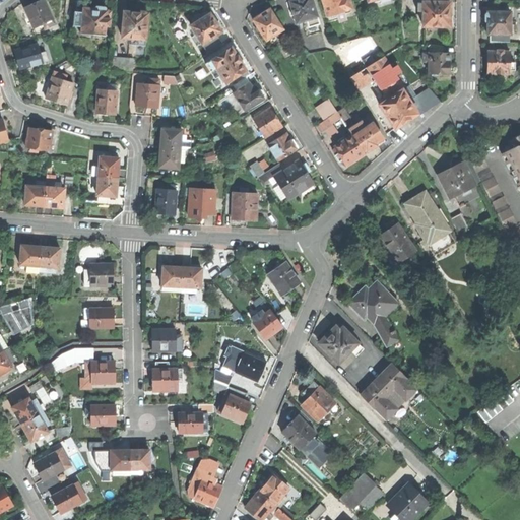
[(41,0),(31,4),(23,8),(33,27),(42,23),(45,29),(55,24),(43,0),(41,0)]
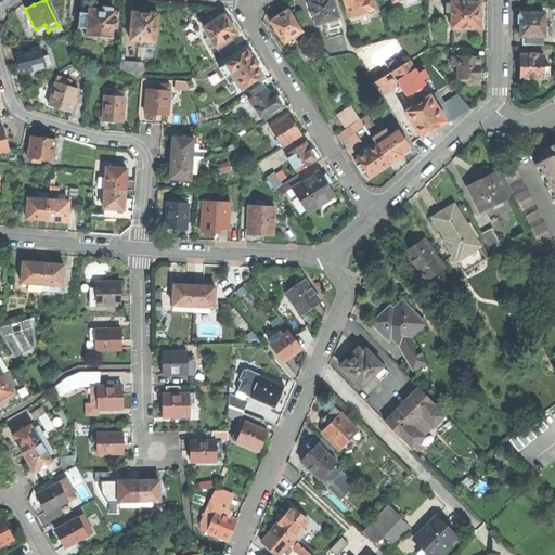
[(309,0),(310,1),(308,2),(315,25),(322,24),(326,22),(328,29),(340,26),(333,0),(309,0)]
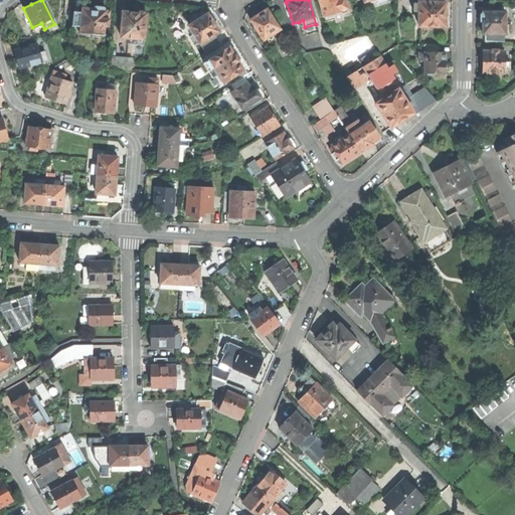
[(319,0),(324,16),(334,14),(341,11),(349,9),(345,0),(319,0)]
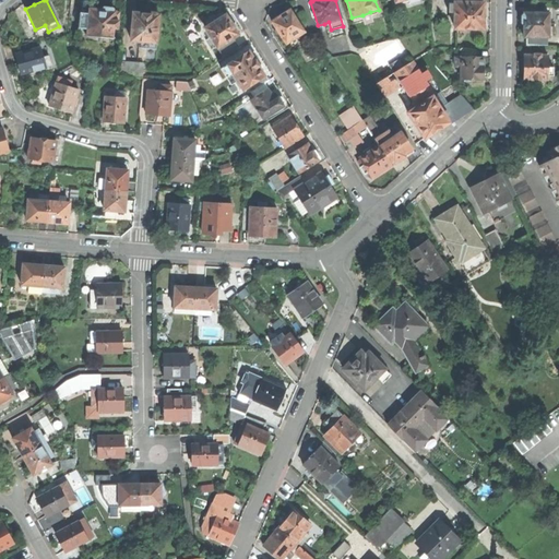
[(455,13),(455,30),(484,30),(484,27),(485,27),(487,25),(488,19),(486,16),(485,16),(485,12),(485,3),(483,3),(466,3),(455,3),(455,4),(449,4),(449,13),(455,13)]
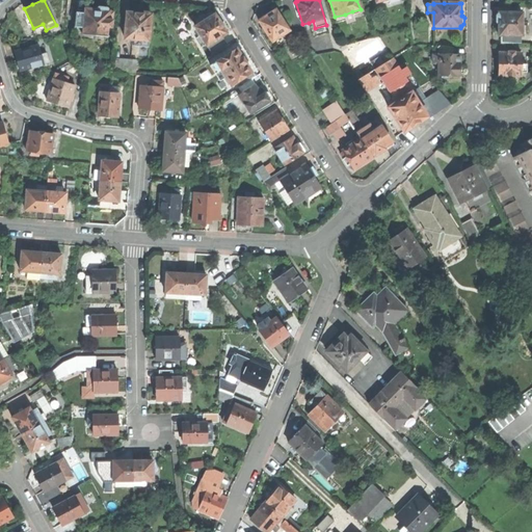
[(76,12),(75,26),(83,27),(82,34),(106,36),(107,26),(111,27),(112,11),(109,11),(109,10),(107,10),(107,8),(106,7),(99,6),(97,7),(97,9),(91,8),(84,8),(84,14),(76,12)]
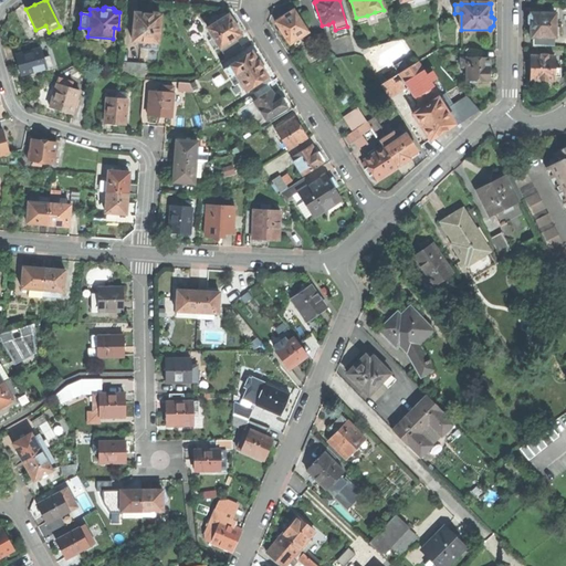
[(284,14),(274,21),(279,27),(276,28),(280,34),(282,32),(289,43),(292,41),(295,46),(302,42),(299,38),(307,32),(294,9),(284,14)]
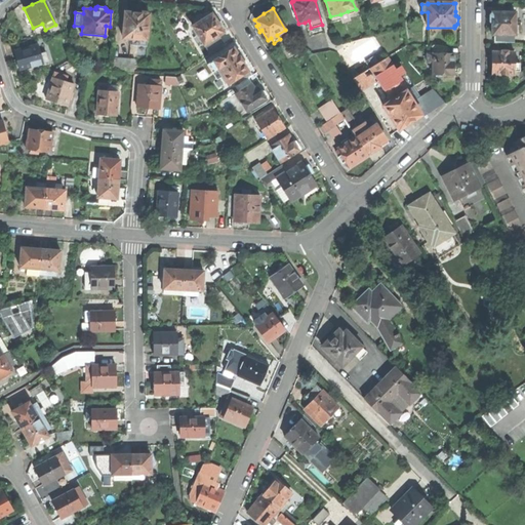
[(133,12),(125,12),(124,23),(123,23),(123,30),(123,38),(137,39),(136,45),(146,46),(149,14),(147,14),(146,11),(140,11),(138,13),(133,12)]
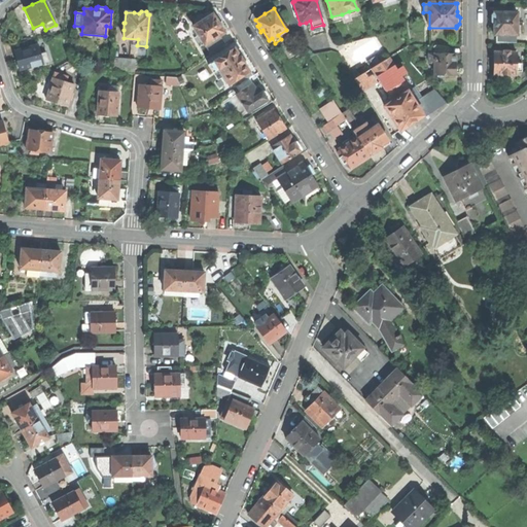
[(212,13),(192,26),(199,35),(204,43),(205,45),(219,36),(224,33),(220,27),(217,22),(219,20),(215,13),(213,15),(212,13)]
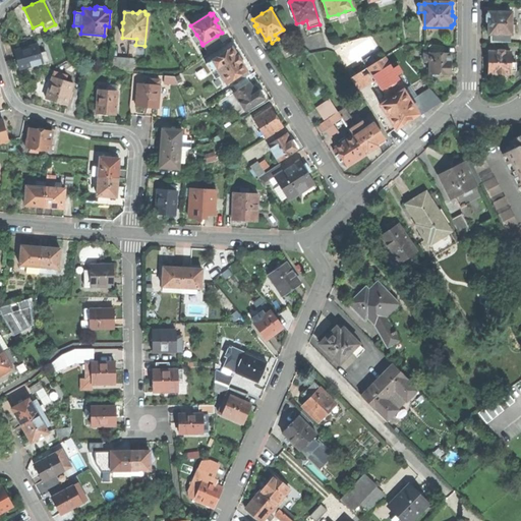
[(505,35),(512,35),(512,34),(512,25),(512,13),(489,13),(489,14),(487,16),(487,21),(489,23),(489,29),(489,35),(491,35),(505,35)]
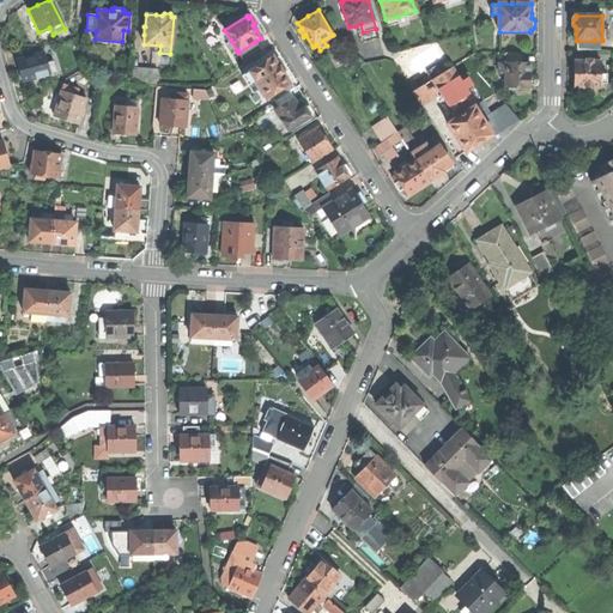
[(378,38),(376,29),(363,32),(360,24),(356,26),(360,44),(378,38)]
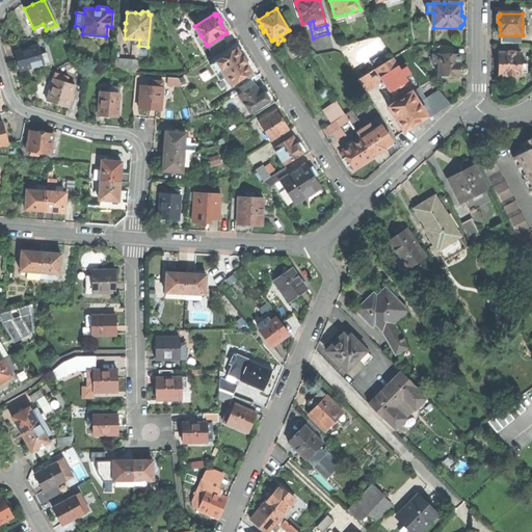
[(106,41),(106,36),(82,34),(83,27),(75,26),(73,37),(106,41)]
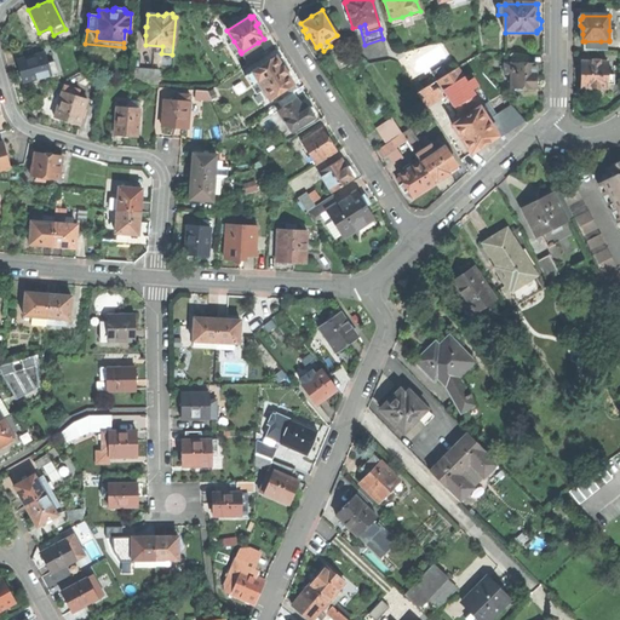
[(234,55),(240,51),(234,41),(228,45),(234,55)]
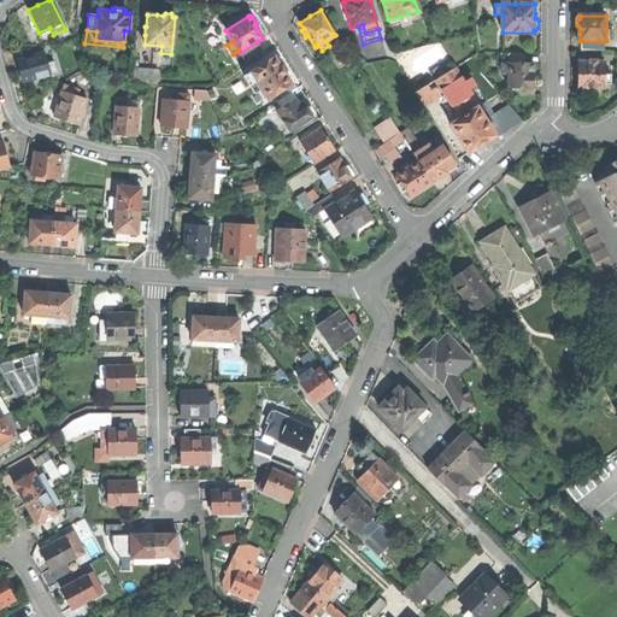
[(598,51),(598,41),(582,41),(582,51),(598,51)]
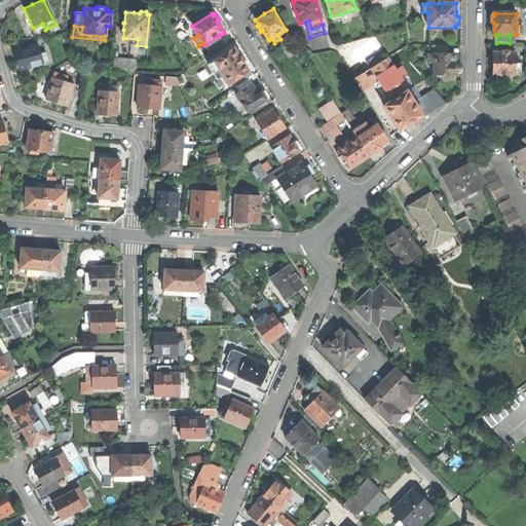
[(223,43),(219,36),(204,45),(210,52),(223,43)]
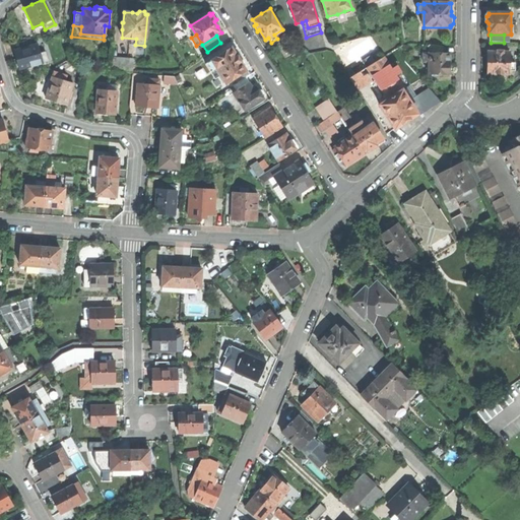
[(16,60),(18,69),(42,62),(41,59),(46,57),(44,52),(39,53),(37,44),(13,51),(16,60)]
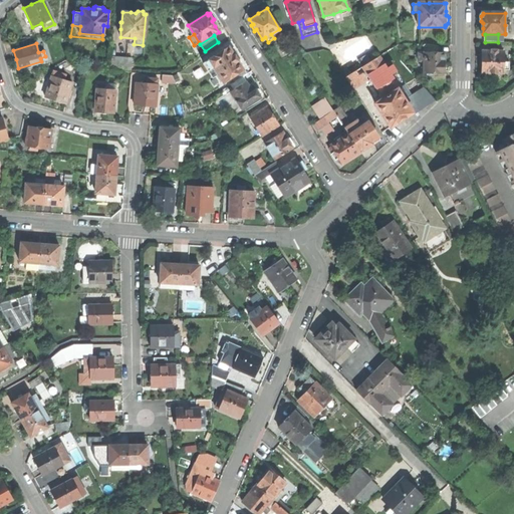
[(228,46),(203,62),(208,70),(214,67),(218,74),(223,82),(232,75),(243,69),(237,60),(238,60),(237,57),(235,54),(234,55),(228,46)]
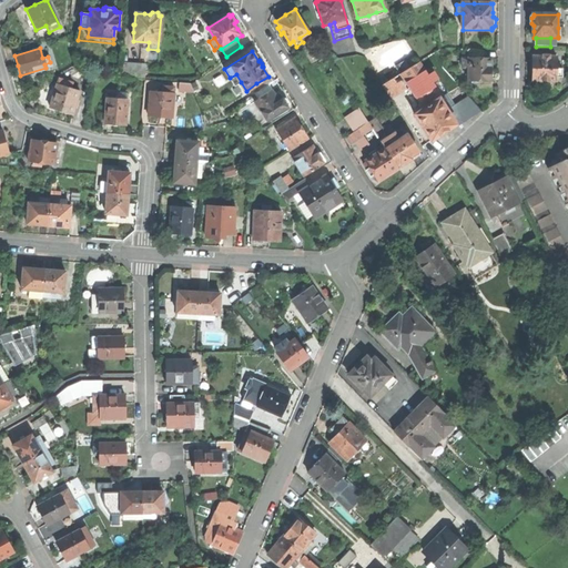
[(533,81),(557,81),(557,78),(563,78),(563,69),(557,69),(557,58),(550,58),(550,56),(544,56),(544,57),(534,57),(533,69),(533,81)]
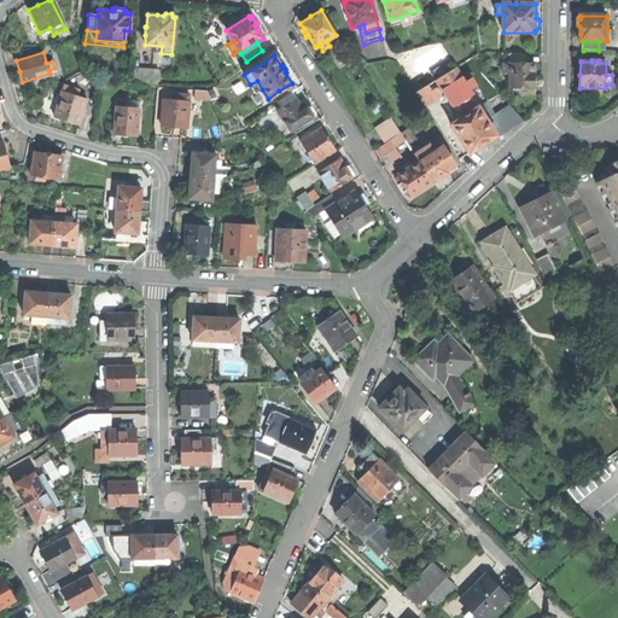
[(356,76),(350,64),(340,68),(347,81),(356,76)]
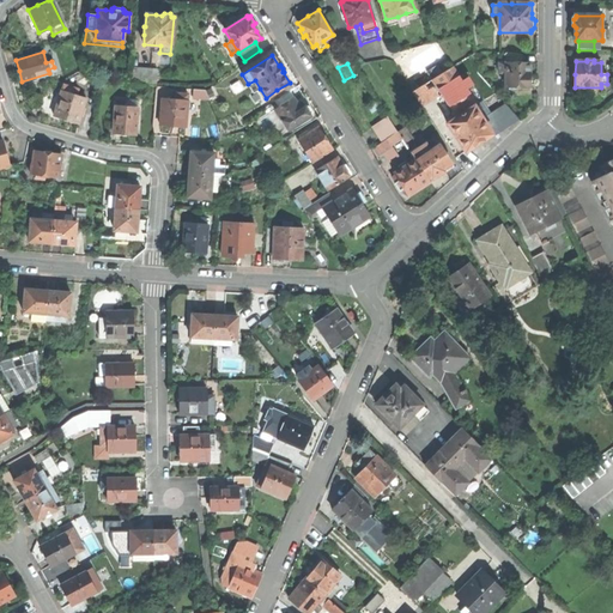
[(507,87),(530,87),(530,80),(530,74),(530,64),(522,64),(507,64),(499,64),(499,73),(507,74),(507,87)]
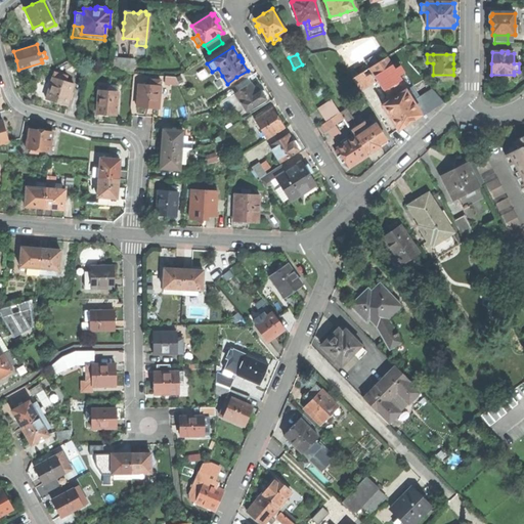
[(112,57),(111,72),(133,74),(134,59),(112,57)]
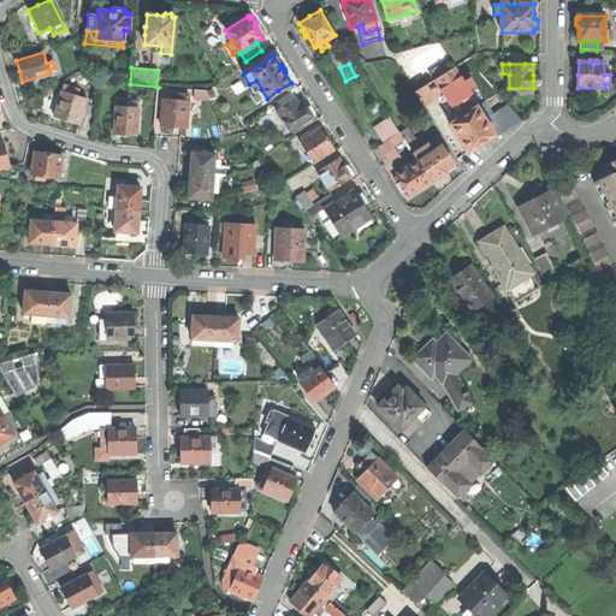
[(454,67),(436,80),(449,100),(457,116),(477,102),(454,67)]
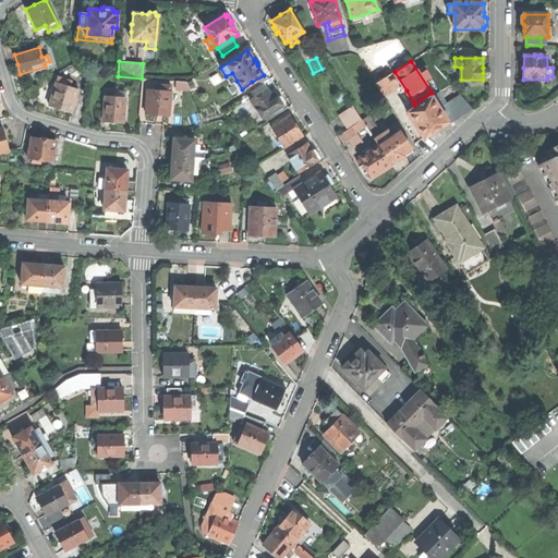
[(231,85),(237,81),(232,73),(226,76),(231,85)]
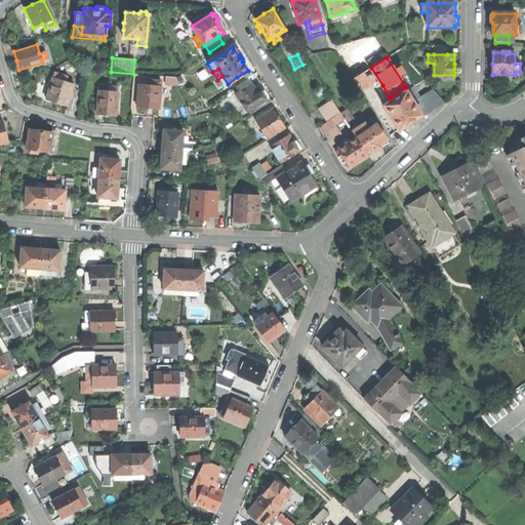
[(248,70),(248,71),(237,77),(240,82),(248,77),(252,75),(248,70)]
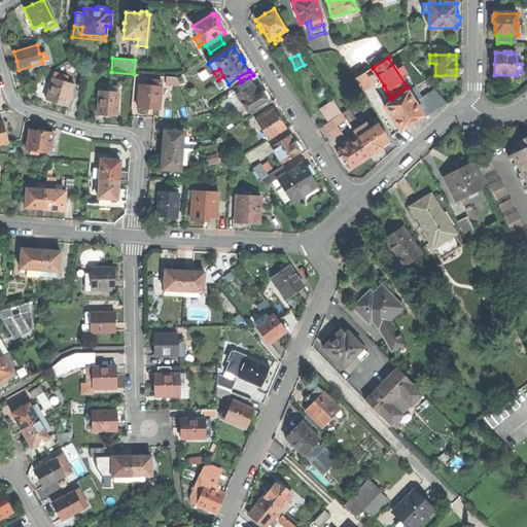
[(369,70),(364,73),(372,84),(376,81),(369,70)]
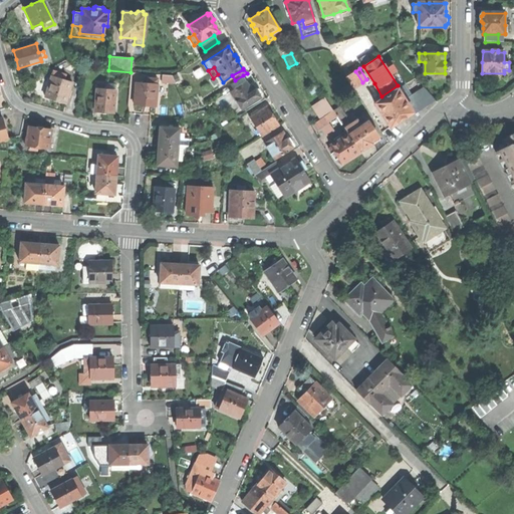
[(346,77),(353,88),(362,82),(355,71),(346,77)]
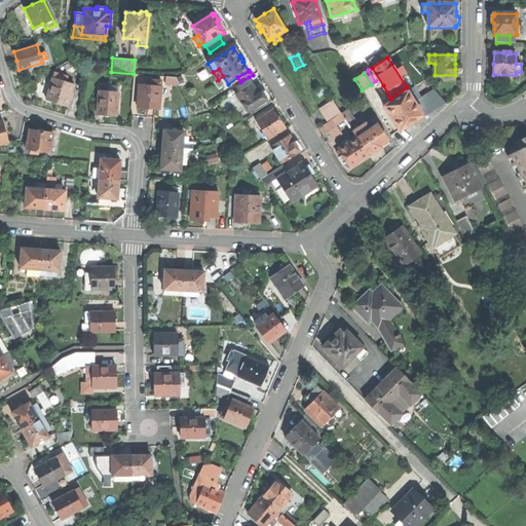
[(165,76),(165,83),(179,84),(176,77),(165,76)]
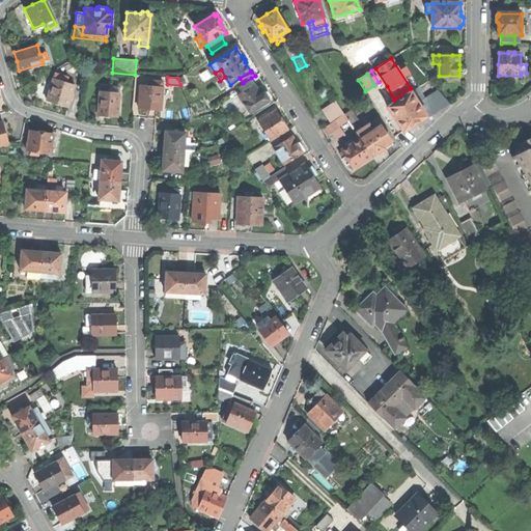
[(254,84),(251,78),(243,83),(238,87),(242,92),(253,84),(254,84)]
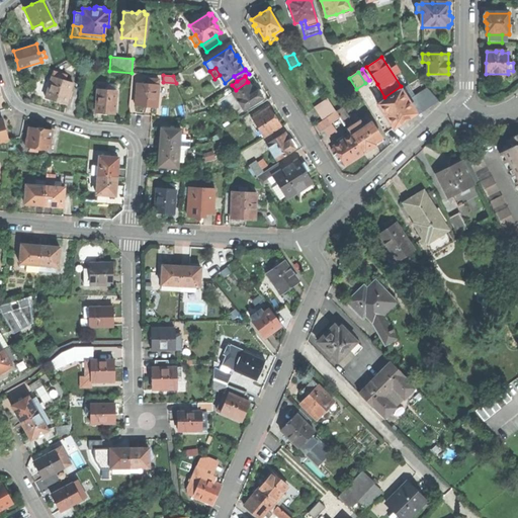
[(55,101),(65,104),(72,83),(60,79),(51,77),(45,98),(55,101)]
